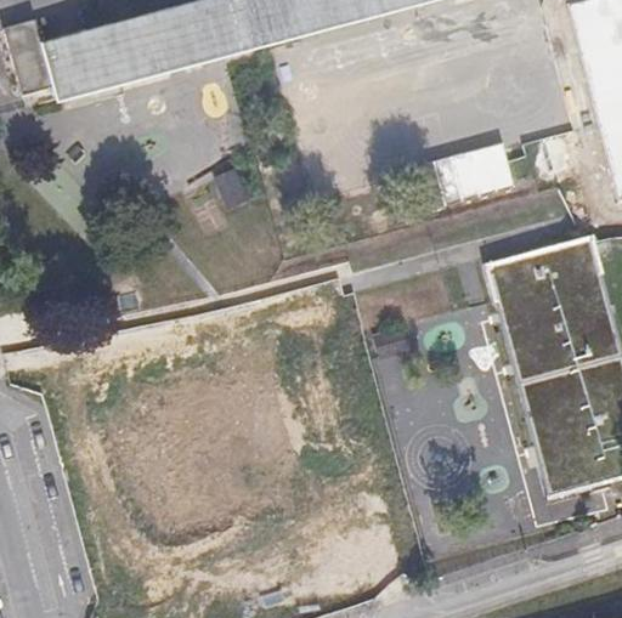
[(204,0),(43,43),(35,18),(3,28),(20,94),(54,85),(56,95),(416,0),(204,0)]
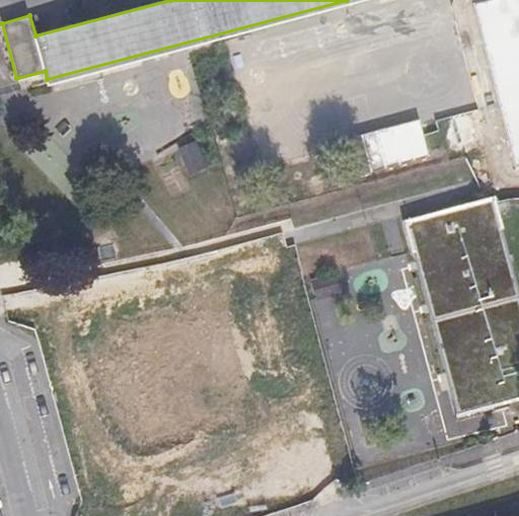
[(478,0),(474,1),(518,165),(518,164),(518,0),(478,0)]
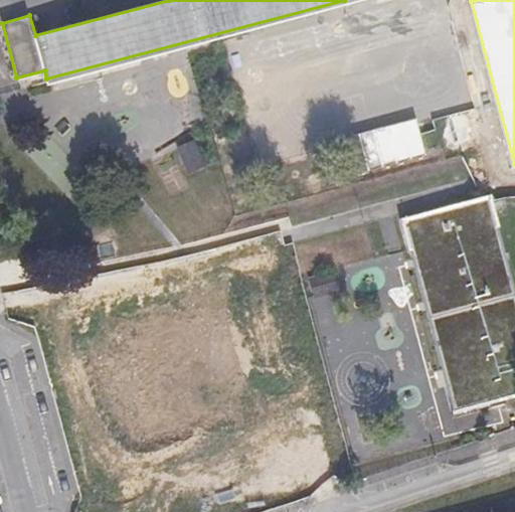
[(415,116),(360,131),(371,167),(425,152),(415,116)]
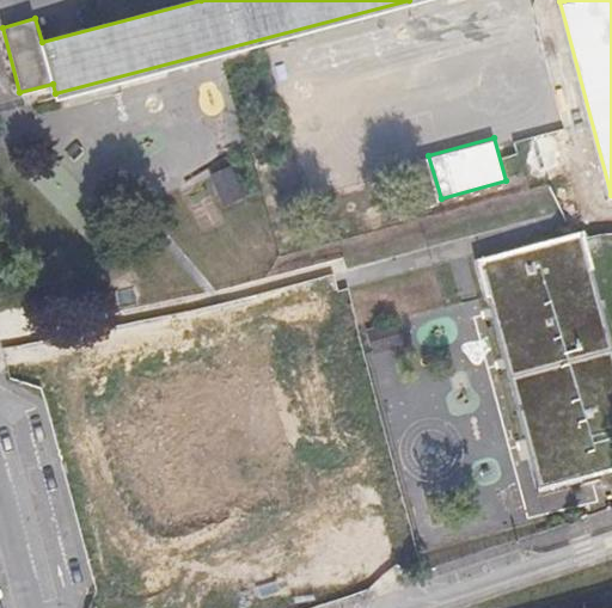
[(230,173),(210,178),(218,207),(237,202),(230,173)]
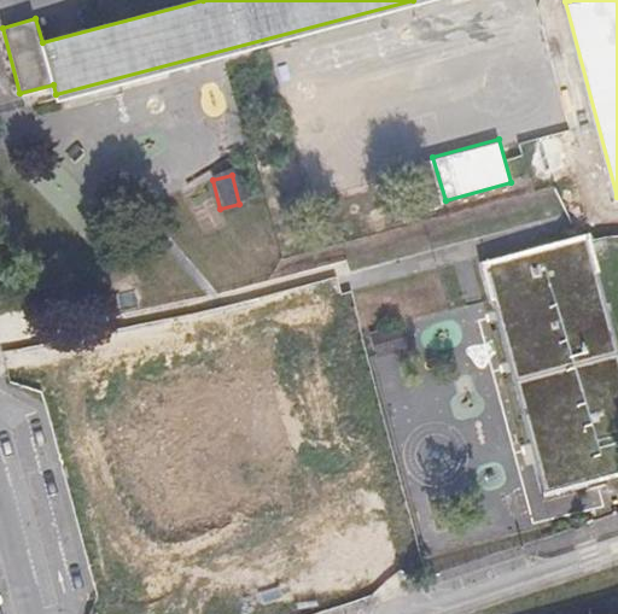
[(495,298),(552,492),(617,472),(617,345),(596,269),(599,268),(588,231),(481,262),(491,299),(495,298)]
